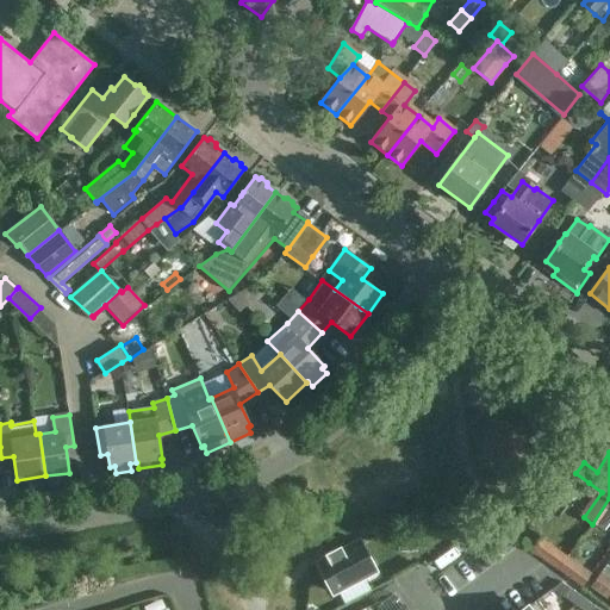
[(466,509),(492,508),(492,497),(465,499),(466,509)]
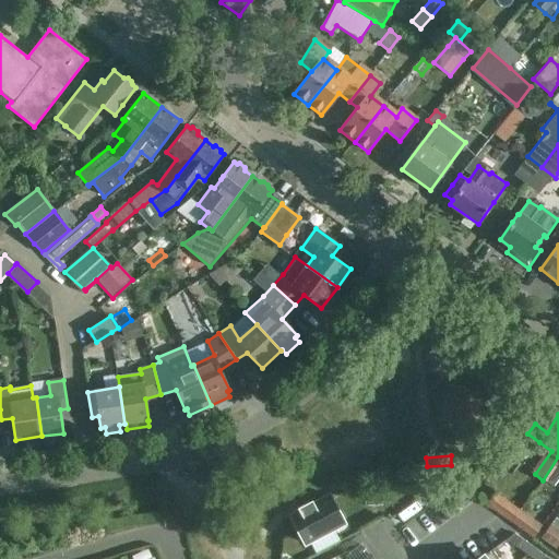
[(558,456),(543,480),(551,486),(558,475),(558,456)]
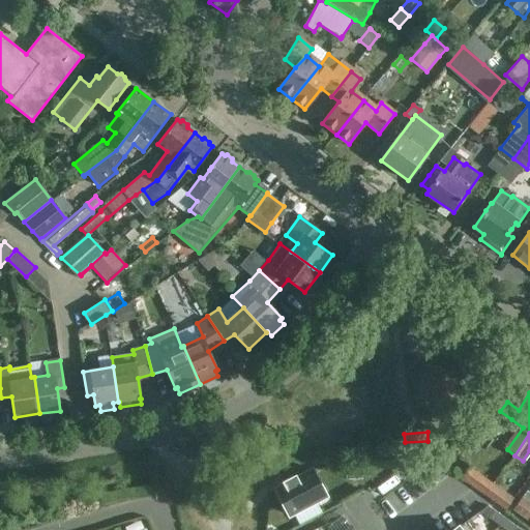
[(429,460),(400,463),(411,477),(431,463),(429,460)]
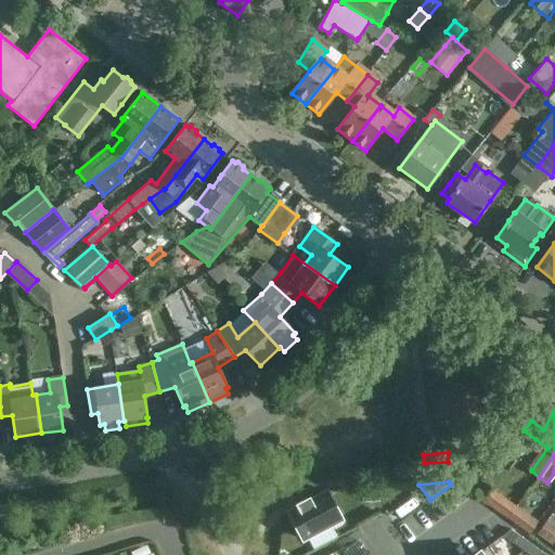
[(483,501),(508,518),(517,506),(491,489),(483,501)]
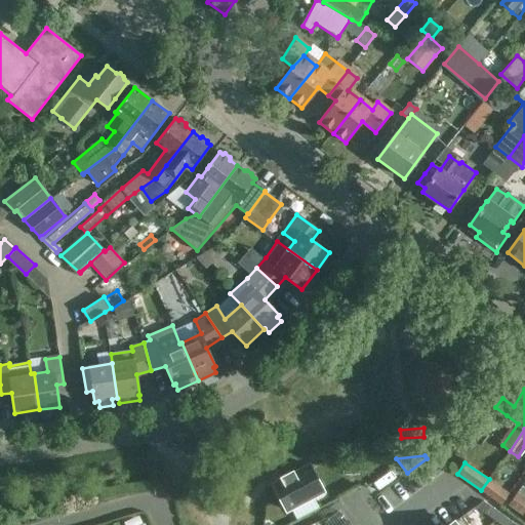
[(282,480),(273,484),(275,489),(286,511),(291,509),(296,519),(319,508),(313,497),(323,492),(309,466),(308,466),(293,474),(292,472),(282,477),(281,478),(282,480)]
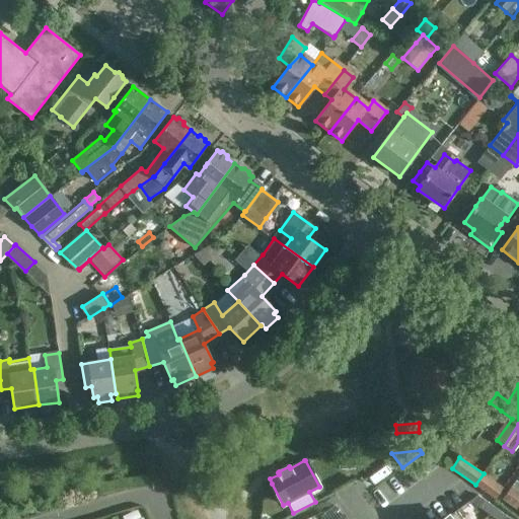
[(504,488),(484,473),(475,485),(496,499),(504,488)]
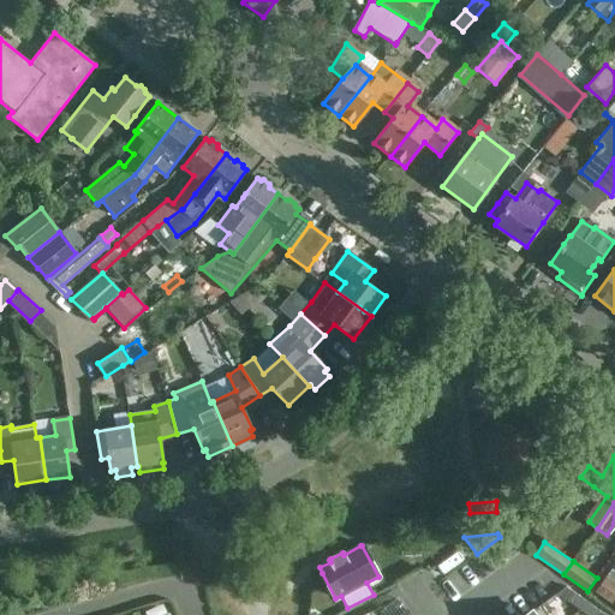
[(614,583),(605,577),(595,592),(614,607),(614,583)]
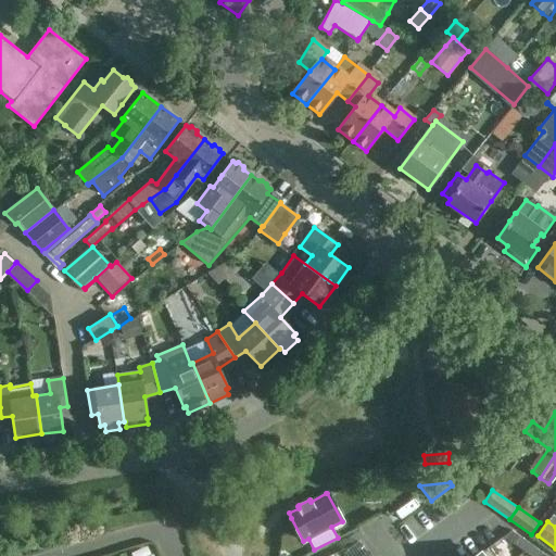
[(520,536),(515,545),(525,553),(531,545),(520,536)]
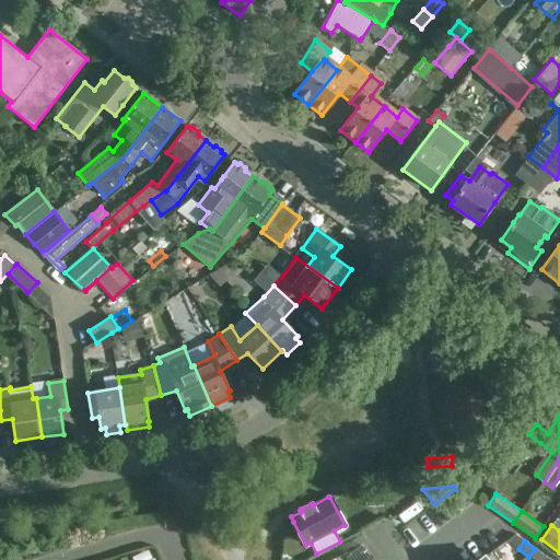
[(154,559),(149,548),(132,556),(133,559),(154,559)]
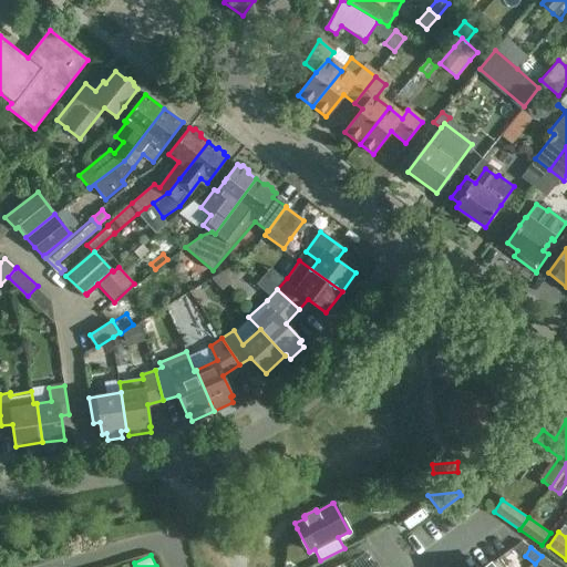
[(542,556),(535,564),(538,566),(549,566),(553,564),(542,556)]
